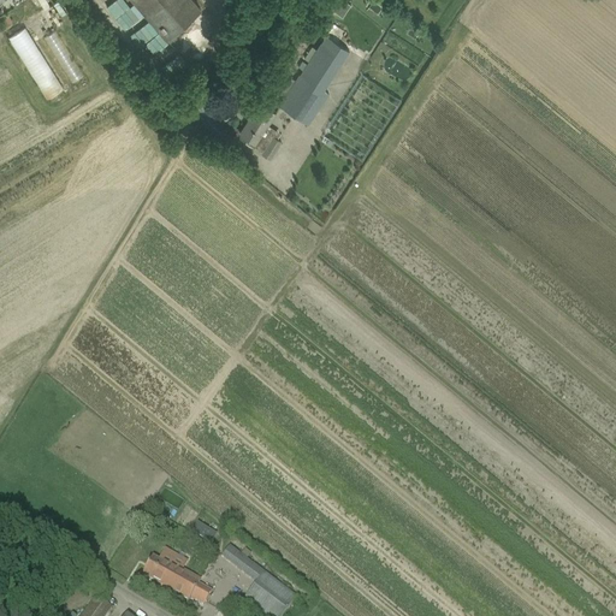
[(134,0),(164,34),(157,40),(160,45),(201,9),(193,0),(134,0)]
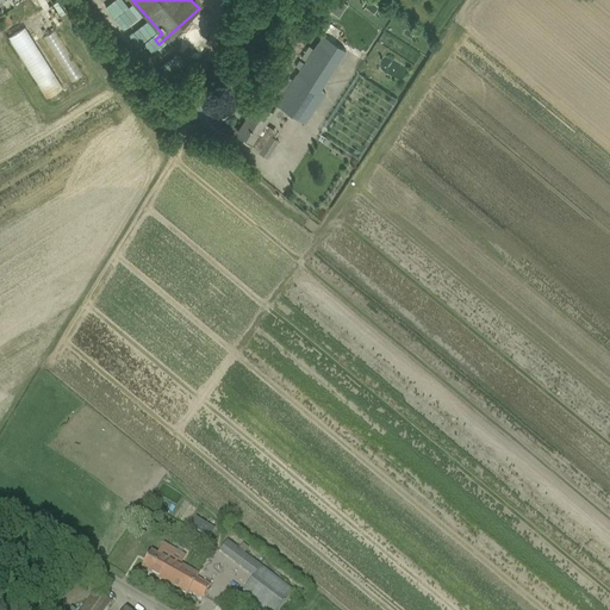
[(334,0),(329,8),(340,16),(347,4),(342,0),(334,0)]
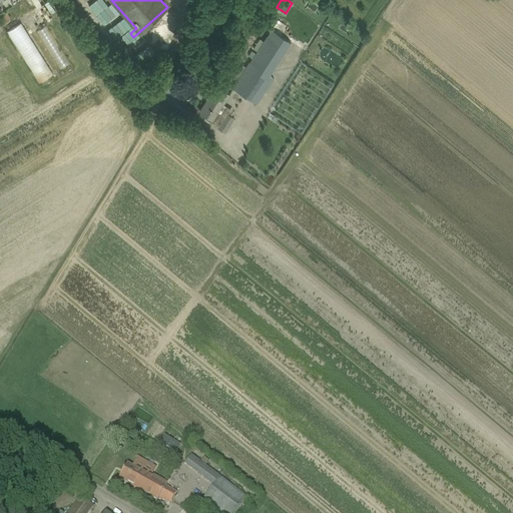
[(39,81),(52,73),(21,22),(8,30),(39,81)]
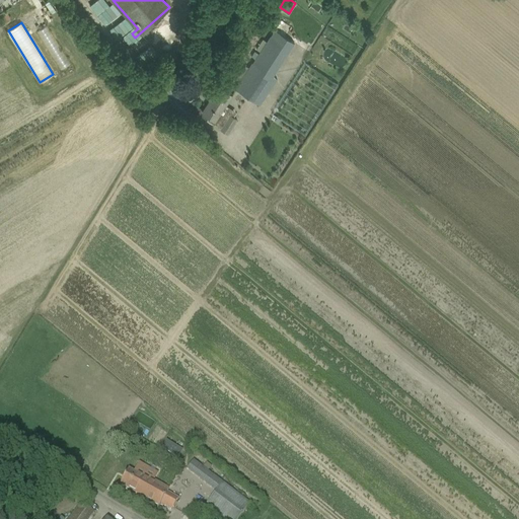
[(48,25),(38,31),(61,69),(71,63),(48,25)]
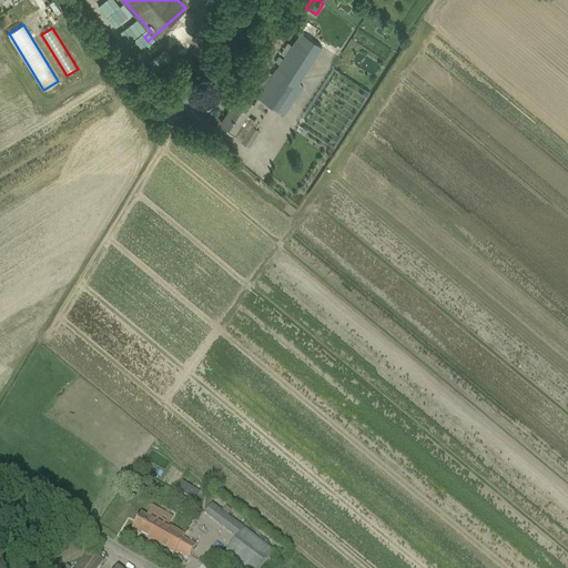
[(304,84),(277,68),(273,73),(264,67),(254,81),(264,87),(259,95),(285,113),(304,84)]
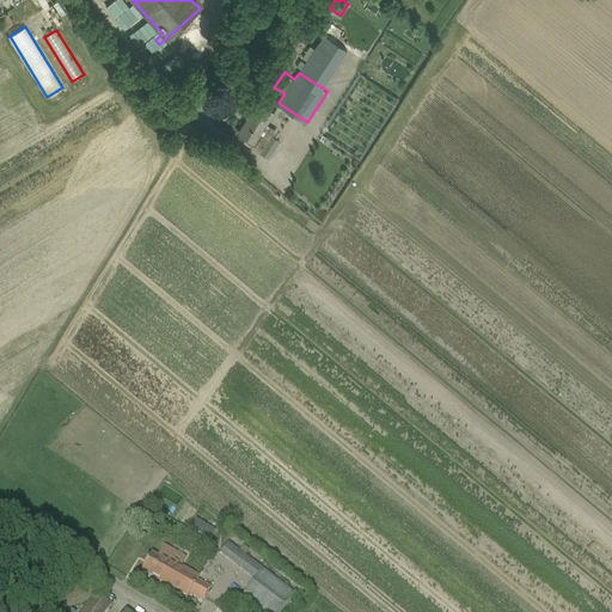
[(246,136),(245,140),(270,158),(281,140),(264,128),(274,112),(258,102),(239,132),(246,136)]
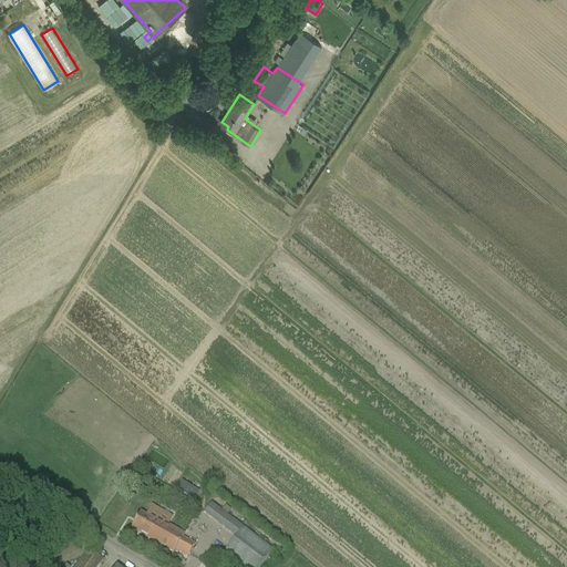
[(199,494),(182,483),(176,491),(194,502),(199,494)]
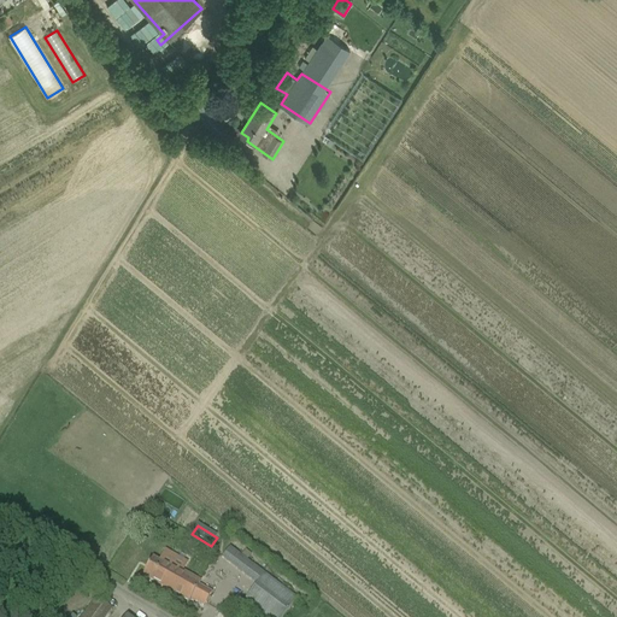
[(152,559),(142,577),(189,604),(191,600),(204,607),(211,593),(199,586),(200,582),(171,566),(169,569),(152,559)]
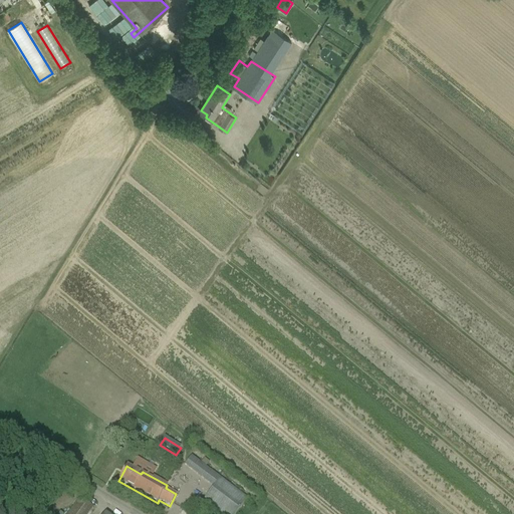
[(220,478),(202,502),(218,513),(262,513),(264,512),(220,478)]
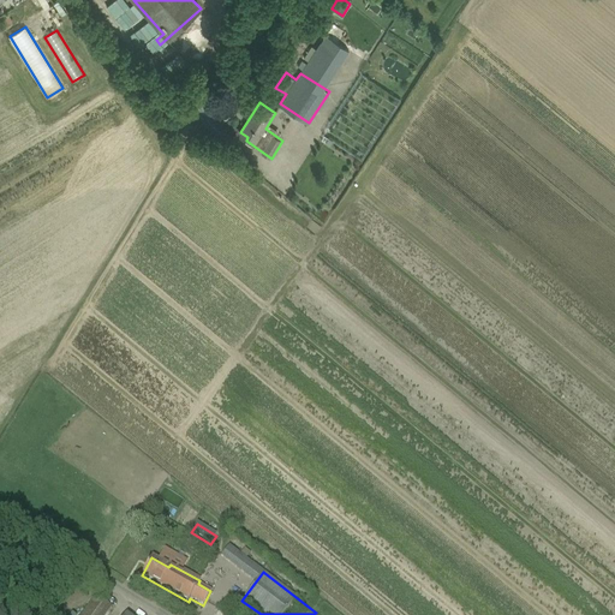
[(82,614),(106,614),(111,609),(95,597),(82,614)]
